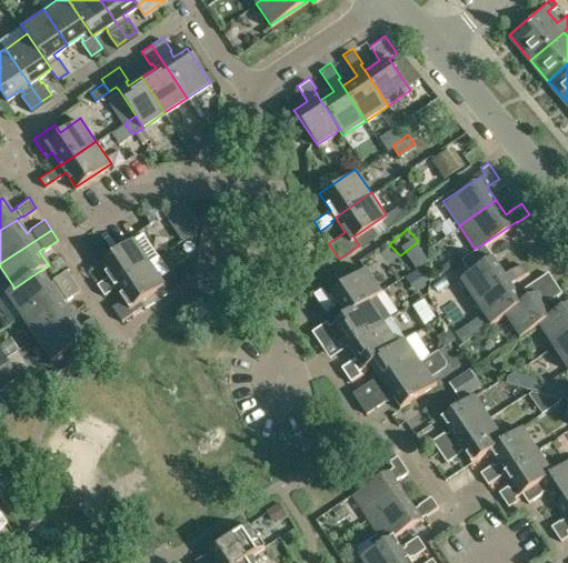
[(113,284),(150,260),(133,237),(98,261),(107,275),(97,282),(103,294),(110,289),(109,288),(113,284)]
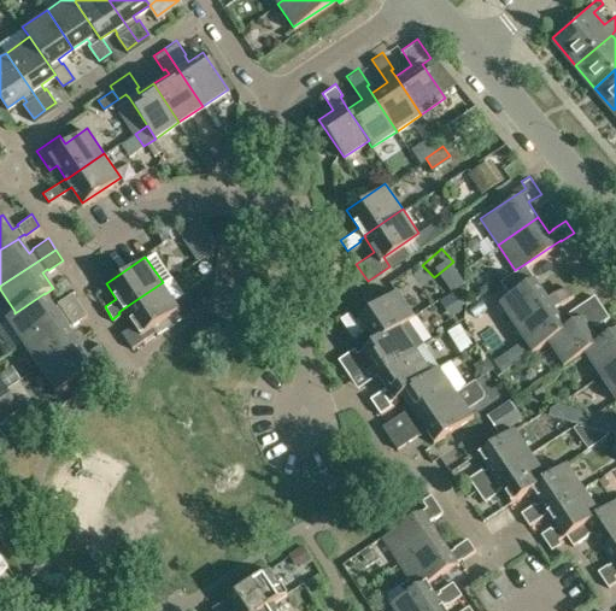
[(510,292),(498,300),(515,325),(550,301),(546,297),(534,278),(535,277),(534,276),(533,277),(524,264),(515,270),(502,280),(510,292)]
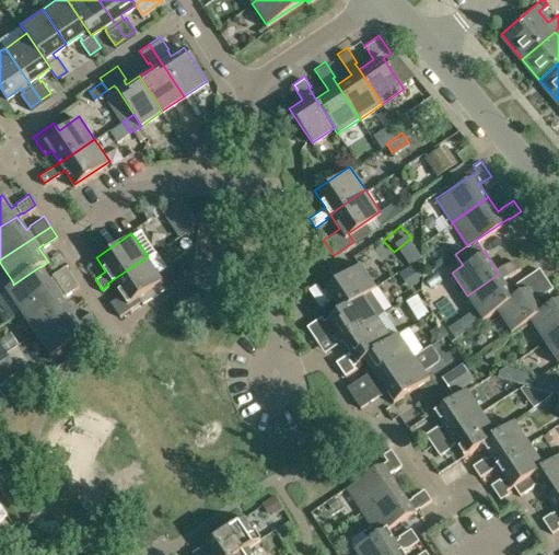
[(148,256),(112,280),(120,293),(109,300),(119,314),(141,300),(138,296),(163,279),(148,256)]
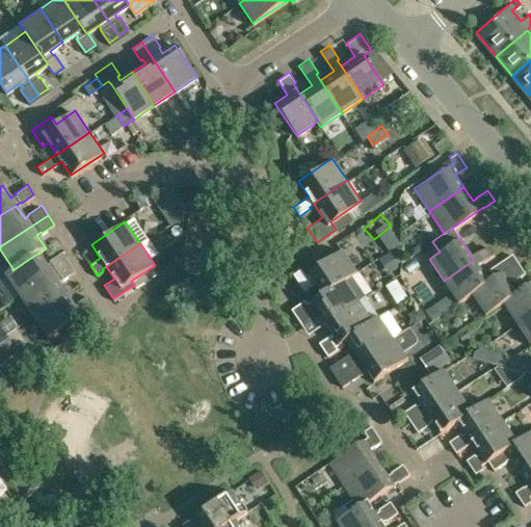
[(343,279),(344,281),(356,271),(341,249),(304,274),(300,267),(291,273),(303,291),(312,285),(311,283),(314,281),(322,292),(343,279)]
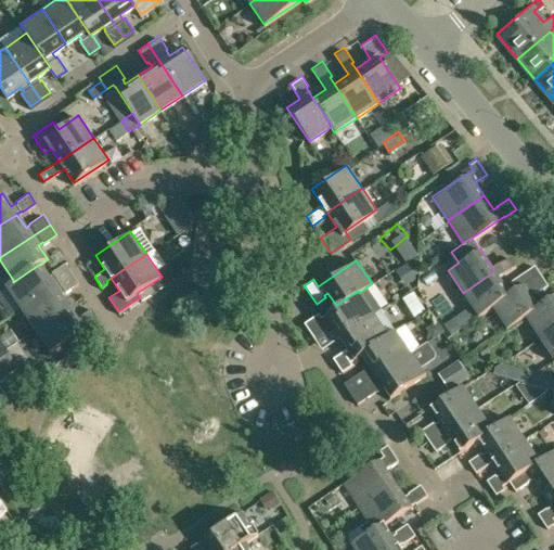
[(13,282),(13,280),(5,285),(21,307),(72,272),(65,263),(51,272),(52,273),(49,276),(40,265),(40,264),(13,282)]
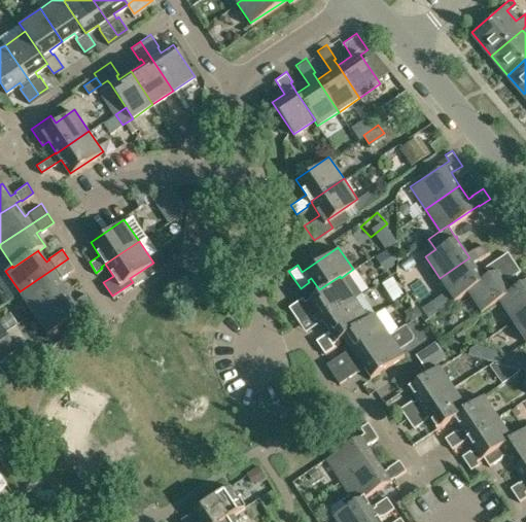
[(484,279),(467,290),(481,311),(498,299),(511,290),(510,289),(502,278),(506,275),(507,277),(520,269),(506,249),(485,265),(490,273),(483,278),(484,279)]
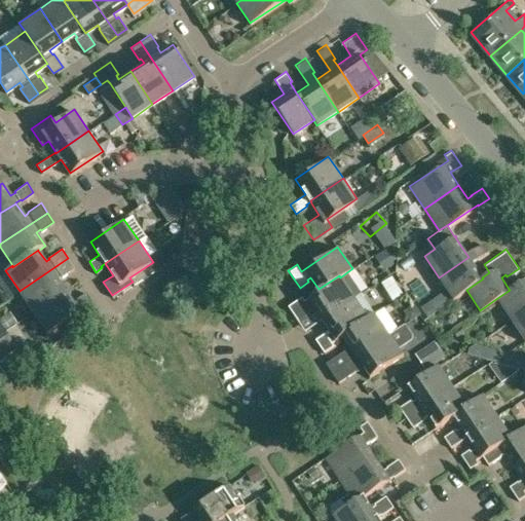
[(469,257),(439,277),(452,298),(466,290),(483,278),(482,277),(472,261),(469,257)]
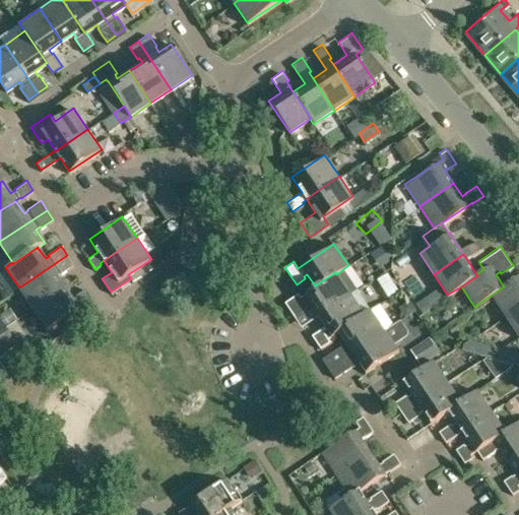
[(74,265),(67,255),(19,287),(33,308),(64,286),(56,275),(60,272),(61,273),(74,265)]
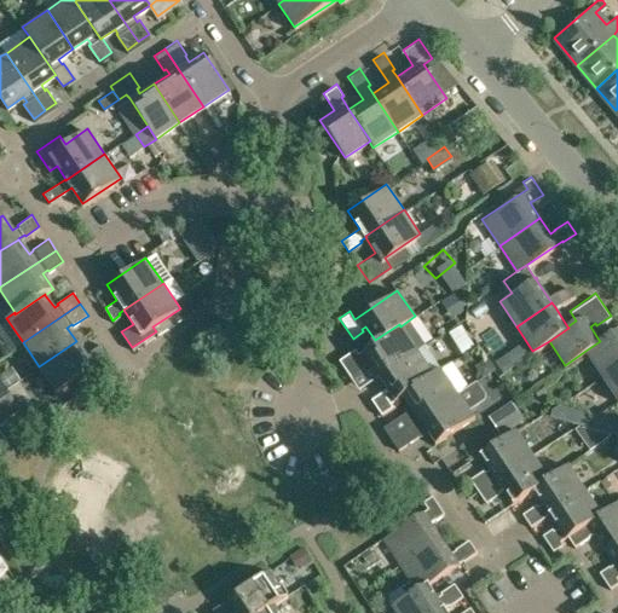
[(469,319),(455,328),(468,348),(481,340),(469,319)]
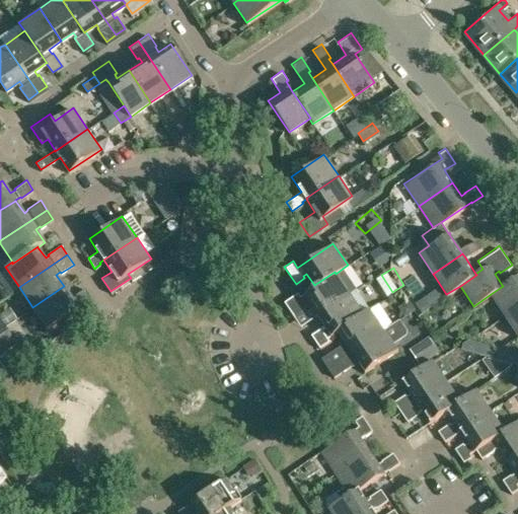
[(314,285),(298,296),(296,293),(287,299),(295,312),(305,305),(304,304),(308,301),(316,313),(348,292),(336,274),(335,272),(314,285)]
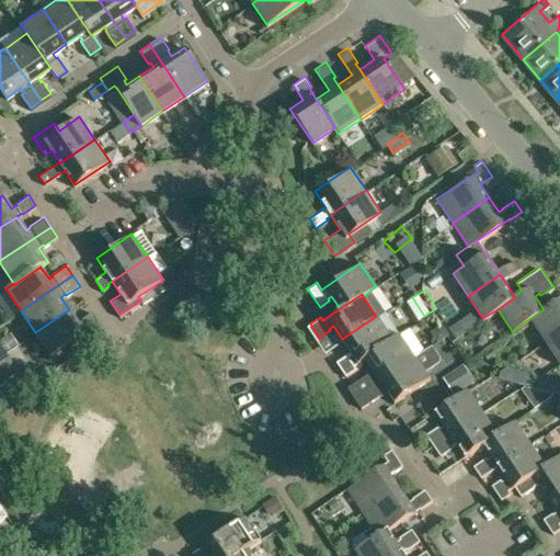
[(544,309),(530,318),(544,339),(559,328),(559,296),(543,308),(544,309)]
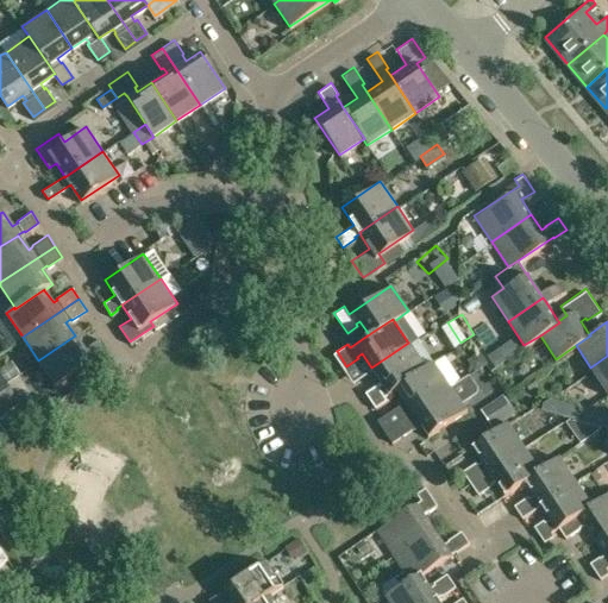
[(85,351),(75,335),(38,360),(55,385),(96,358),(99,362),(110,355),(99,339),(89,346),(91,347),(85,351)]
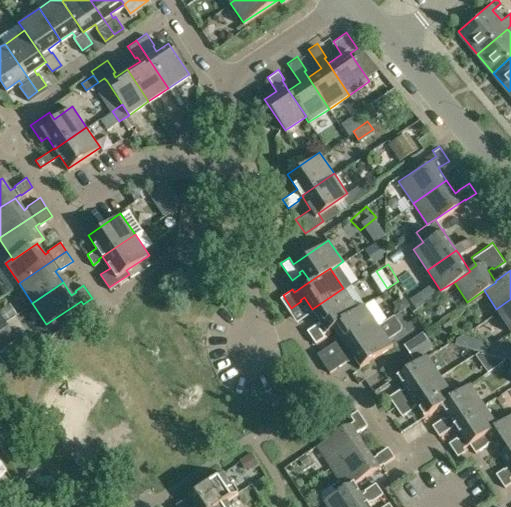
[(343,288),(312,309),(320,321),(316,324),(315,323),(306,329),(314,341),(323,335),(321,332),(325,329),(326,330),(332,326),(332,325),(357,308),(356,307),(343,288)]
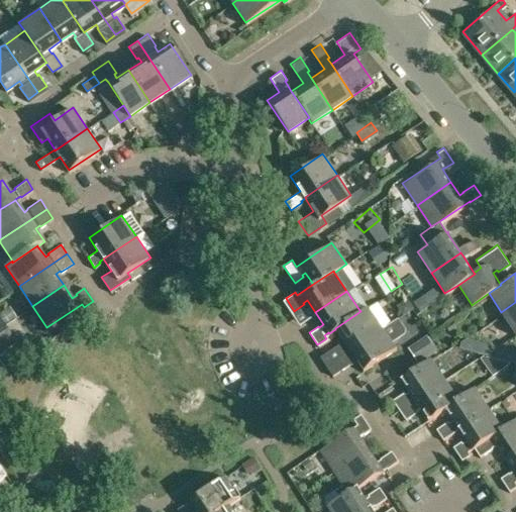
[(515,302),(501,312),(515,333),(515,332),(515,302)]
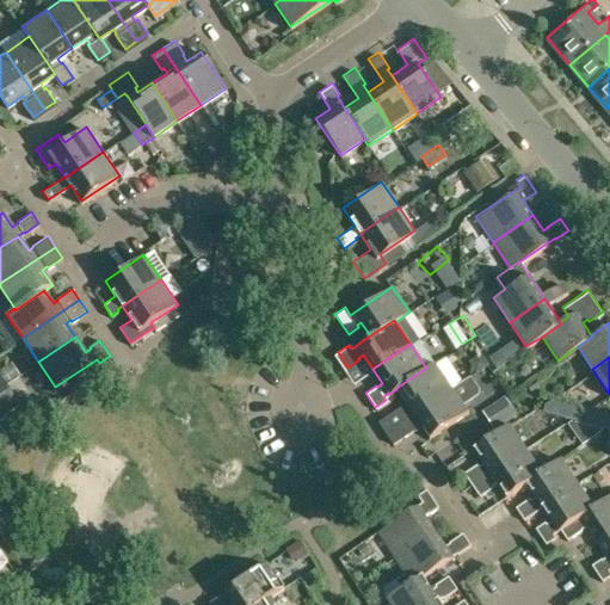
[(396,388),(396,389),(406,402),(377,421),(384,432),(451,387),(433,360),(425,366),(426,368),(396,388)]
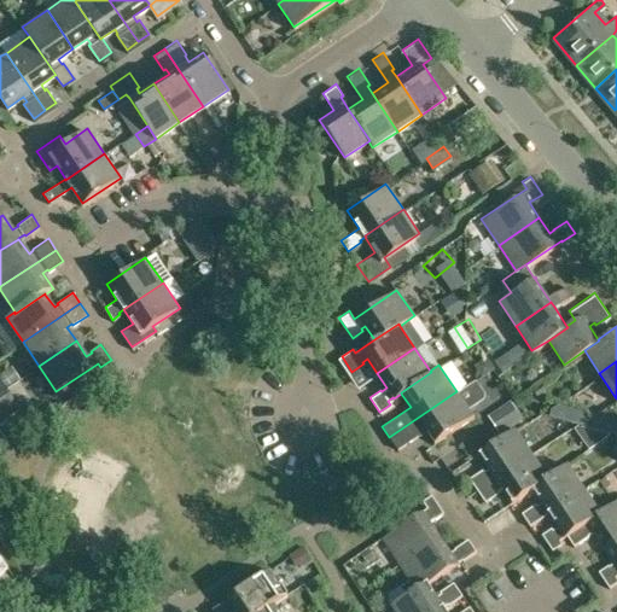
[(457,391),(389,437),(397,448),(425,429),(434,442),(472,415),(465,403),(479,394),(471,380),(457,391)]
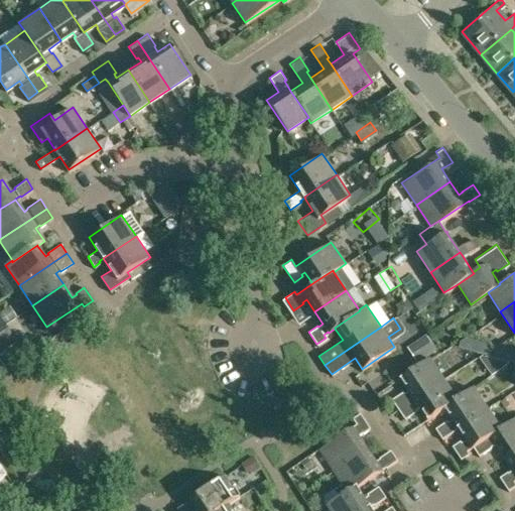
[(0,353),(12,345),(18,354),(29,347),(21,335),(14,340),(0,318),(0,353)]
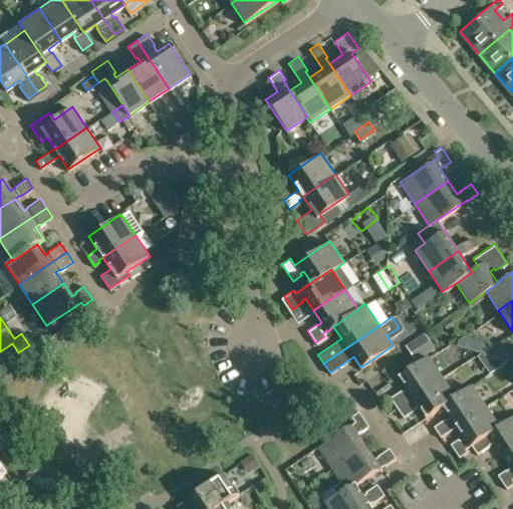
[(425,333),(415,338),(422,352),(432,347),(425,333)]
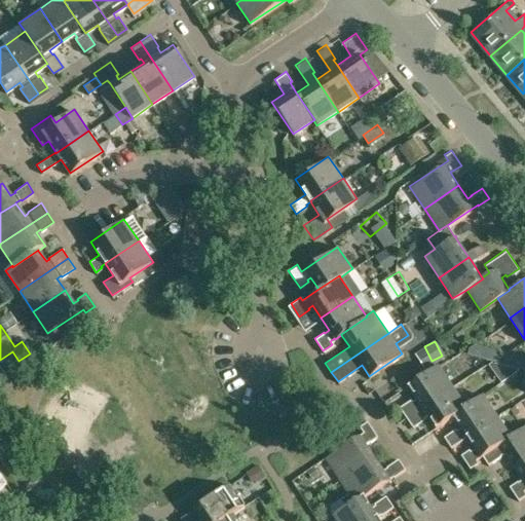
[(405,415),(451,384),(437,364),(407,384),(415,396),(411,399),(410,398),(398,405),(405,415)]
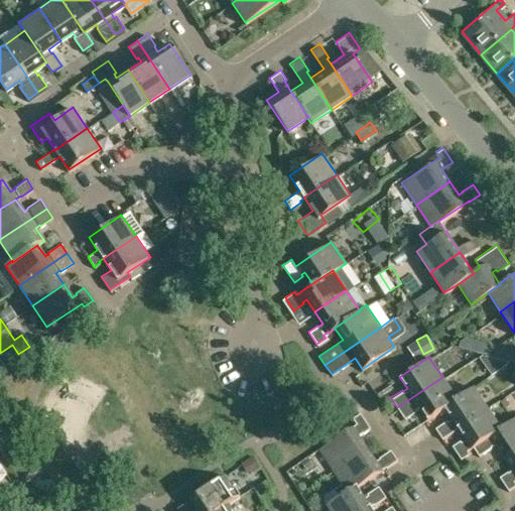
[(456,397),(442,377),(397,407),(404,417),(415,409),(414,408),(418,405),(426,417),(443,406),(456,397)]
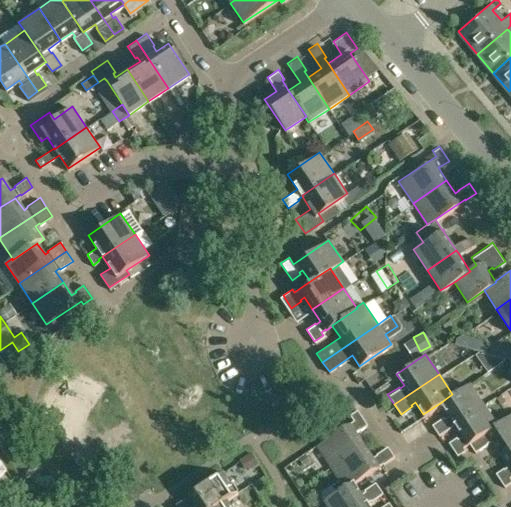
[(452,394),(440,403),(448,415),(444,418),(442,415),(431,423),(438,434),(454,423),(453,422),(482,403),(469,383),(452,394)]
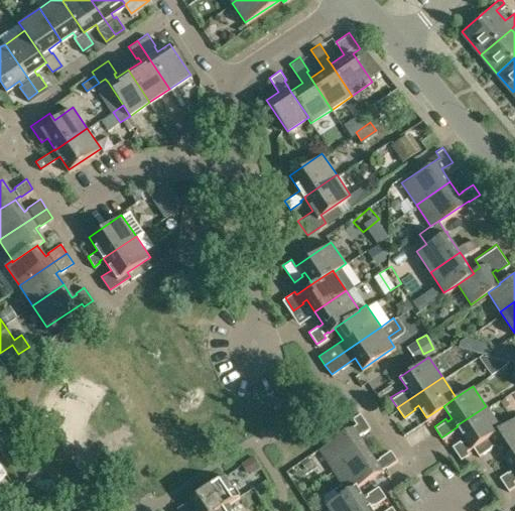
[(457,425),(458,426),(465,438),(461,440),(460,438),(452,444),(461,458),(469,453),(467,450),(473,445),(472,445),(500,426),(486,406),(457,425)]
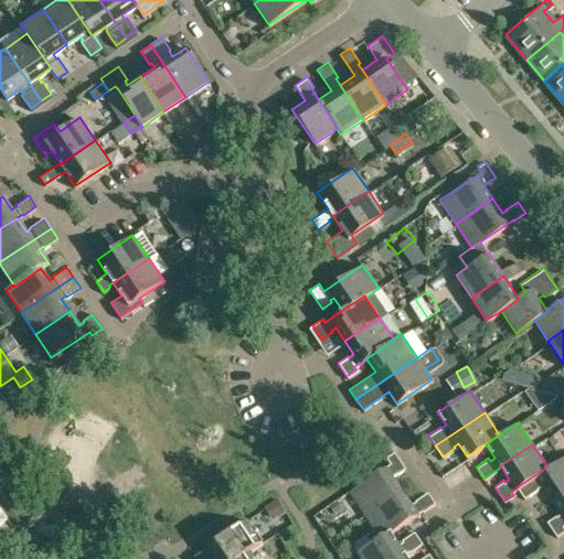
[(362,513),(398,487),(390,474),(395,471),(396,473),(405,466),(393,450),(385,455),(389,461),(347,490),(362,513)]
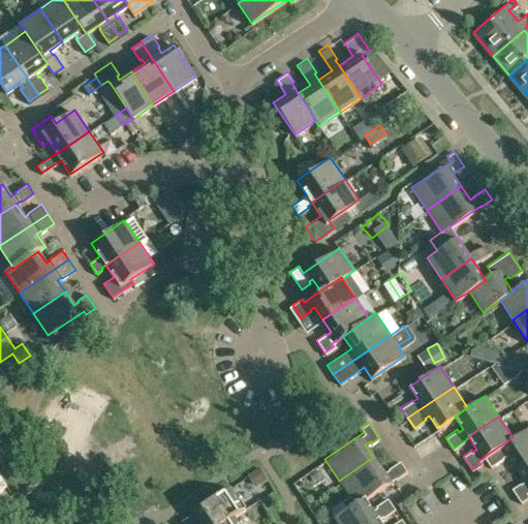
[(527,426),(513,437),(484,457),(485,457),(491,466),(503,458),(501,456),(506,453),(516,466),(527,458),(527,426)]
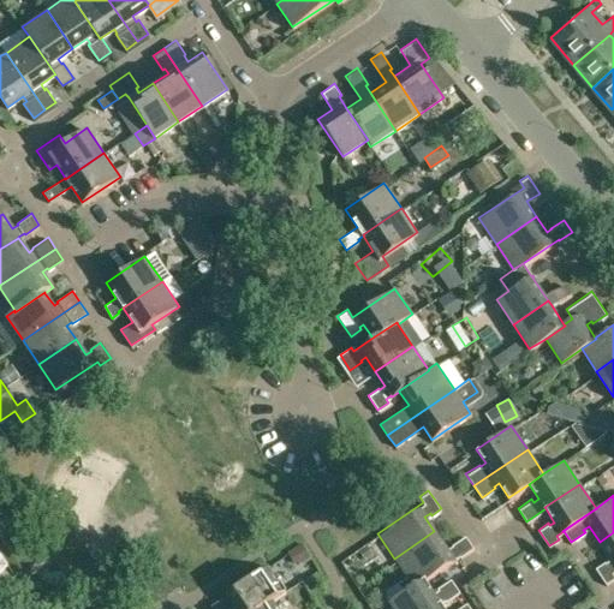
[(446,549),(434,531),(394,559),(411,583),(422,575),(423,578),(458,555),(459,556),(474,547),(465,533),(451,543),(452,545),(446,549)]
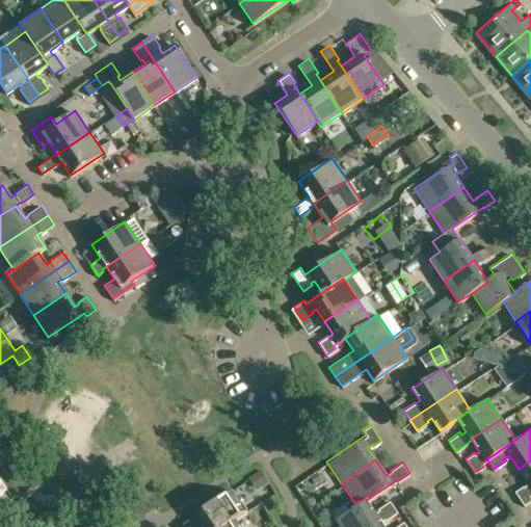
[(530,460),(519,469),(528,482),(523,485),(523,484),(514,491),(524,504),(530,498),(530,497),(529,495),(530,493),(530,460)]
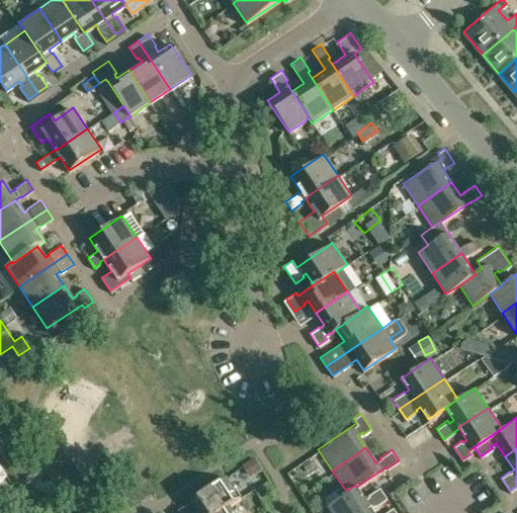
[(257,455),(238,474),(248,485),(268,466),(257,455)]
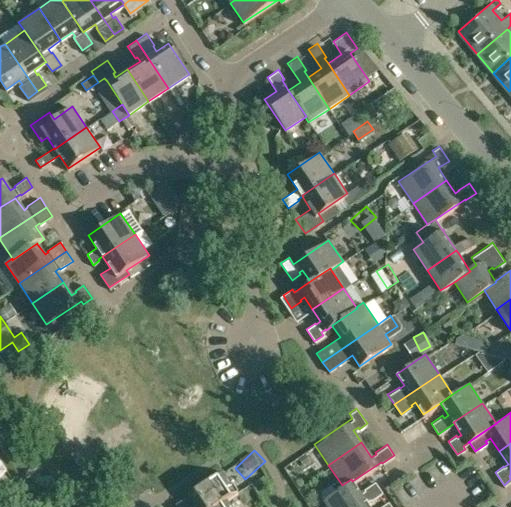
[(211,506),(225,498),(236,491),(222,470),(175,502),(177,506),(188,506),(195,503),(197,506),(211,506)]
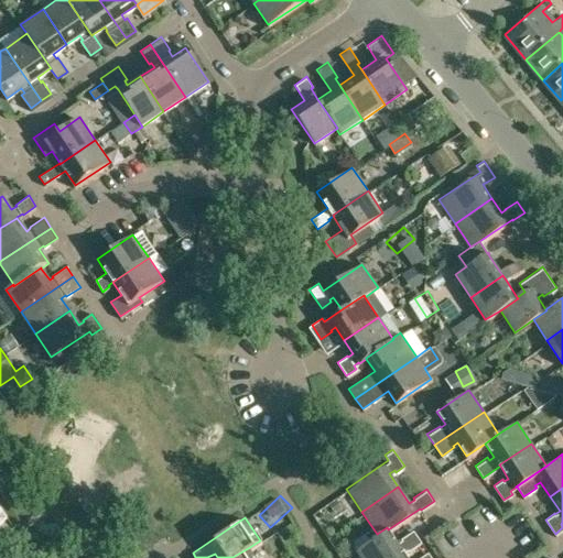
[(387,527),(377,534),(378,535),(356,550),(361,557),(393,557),(403,551),(408,548),(409,550),(422,542),(412,528),(400,537),(401,539),(397,543),(388,529),(387,527)]
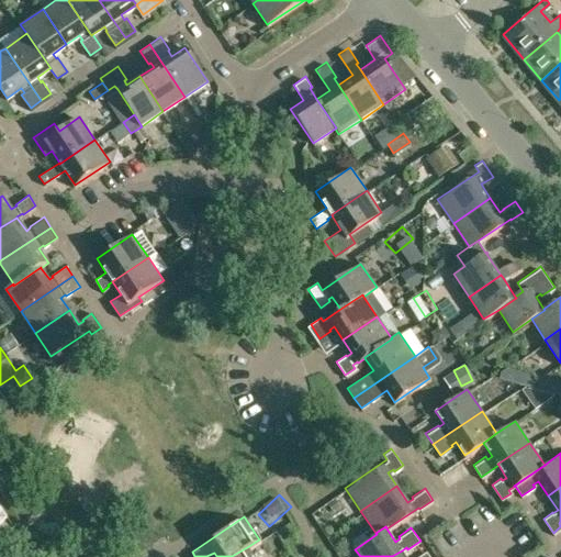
[(232,556),(254,556),(247,547),(232,556)]
